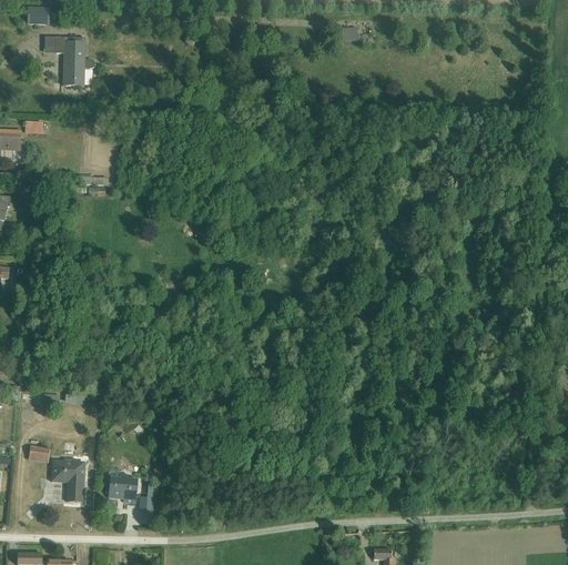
[(50,7),(28,7),(27,23),(50,23),(50,7)]
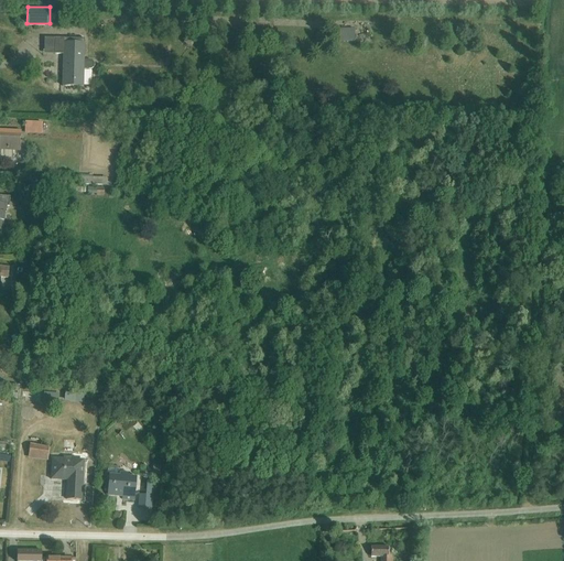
[(340,27),(340,39),(355,39),(355,27),(340,27)]
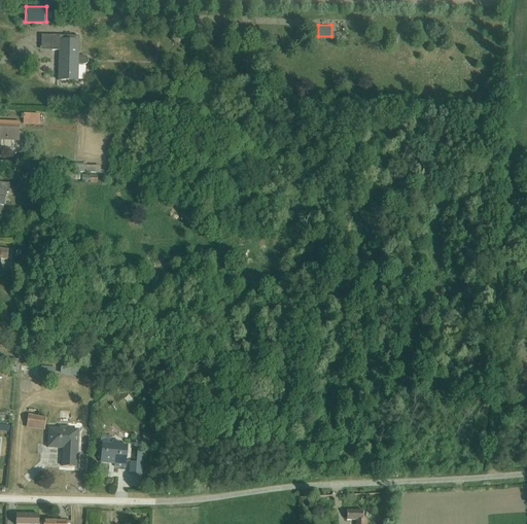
[(41,33),(41,48),(59,48),(58,79),(78,79),(78,63),(85,63),(88,62),(89,59),(88,56),(85,55),(78,55),(79,35),(41,33)]
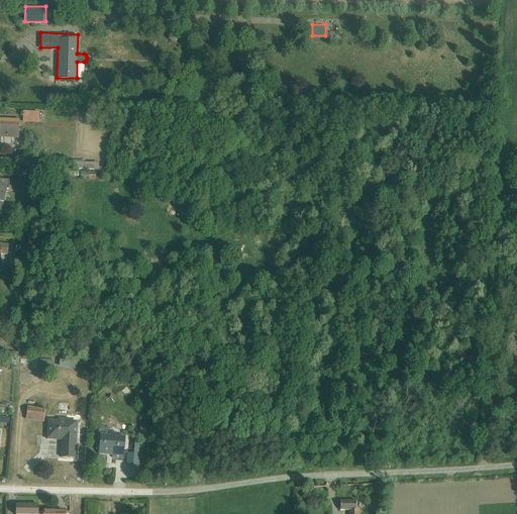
[(38,110),(22,110),(22,120),(38,121),(38,110)]
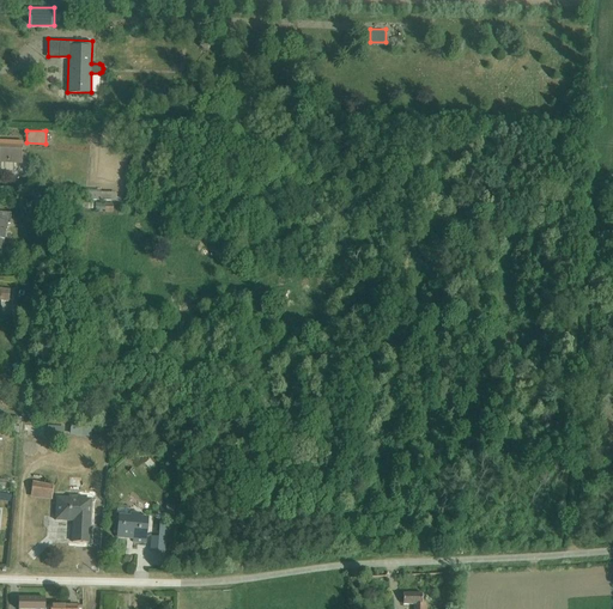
[(0,170),(13,171),(14,162),(22,163),(22,162),(28,162),(28,152),(22,151),(23,141),(0,140),(0,170)]
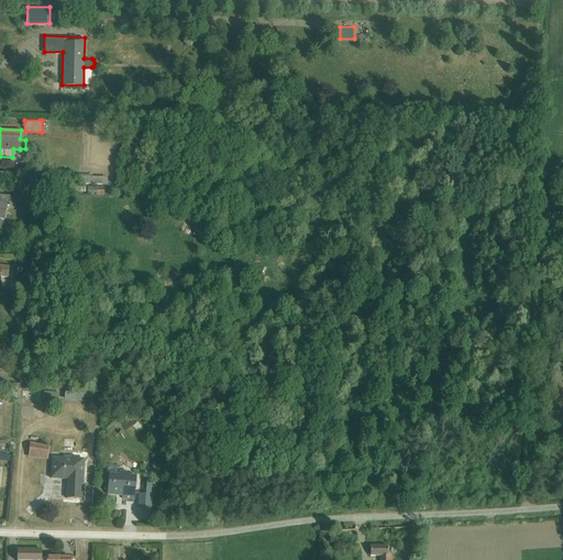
[(92,173),(78,172),(78,182),(107,183),(107,175),(92,175),(92,173)]
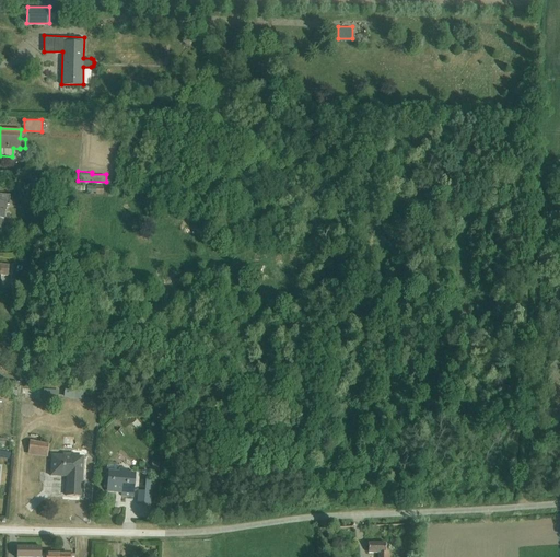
[(86,183),(86,190),(95,190),(95,193),(103,193),(104,184),(86,183)]
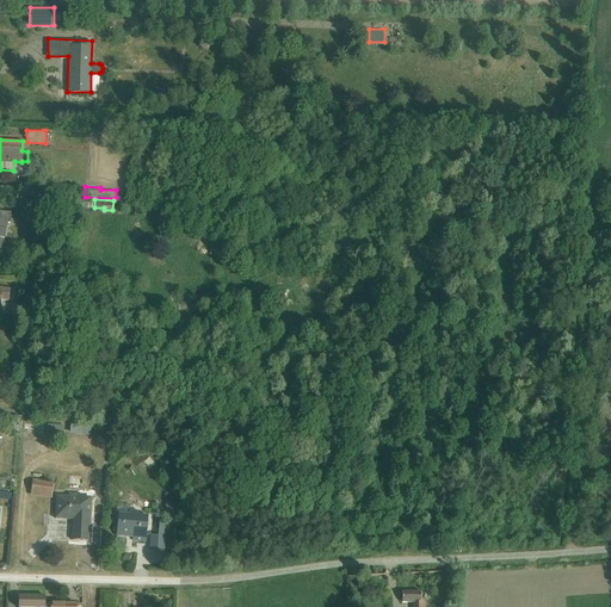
[(0,247),(4,247),(6,229),(7,229),(8,221),(11,222),(11,211),(0,209),(0,247)]
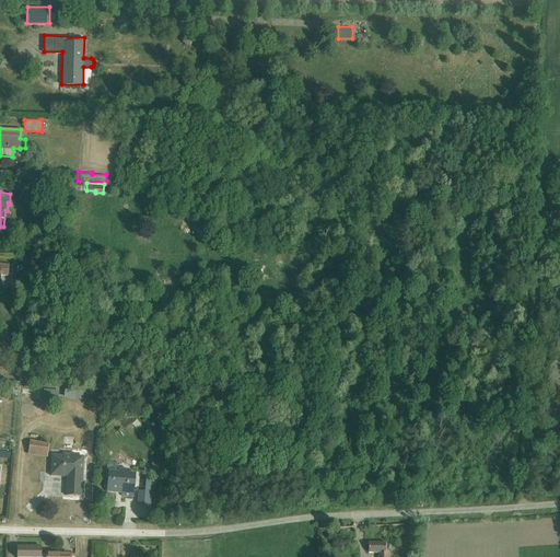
[(0,279),(1,274),(9,275),(10,264),(0,262),(0,279)]
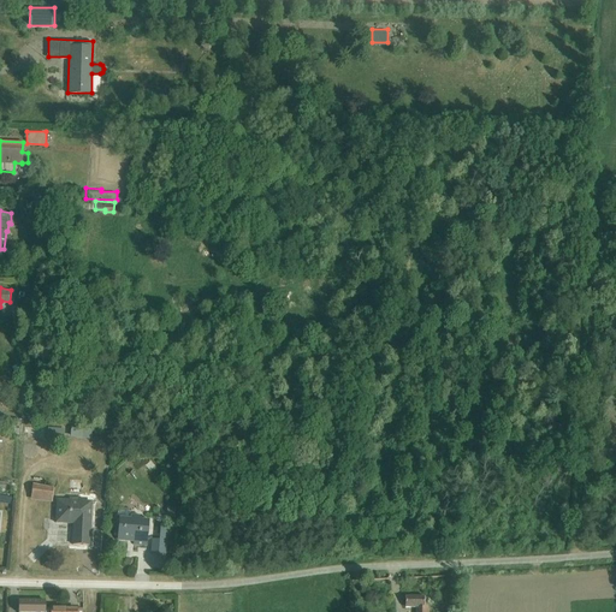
[(13,310),(12,319),(30,320),(31,312),(13,310)]
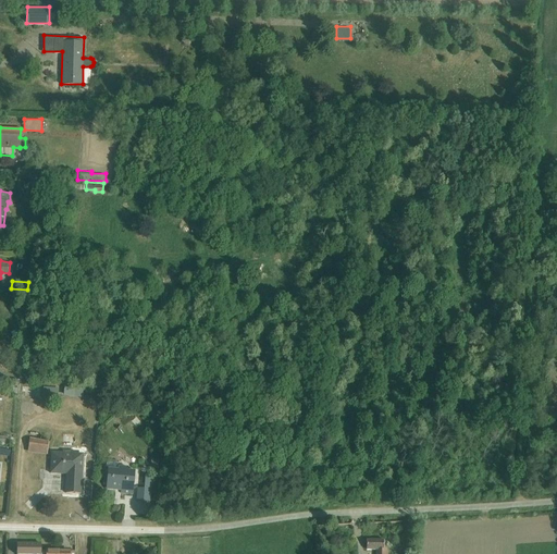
[(21,383),(21,393),(33,394),(33,384),(21,383)]
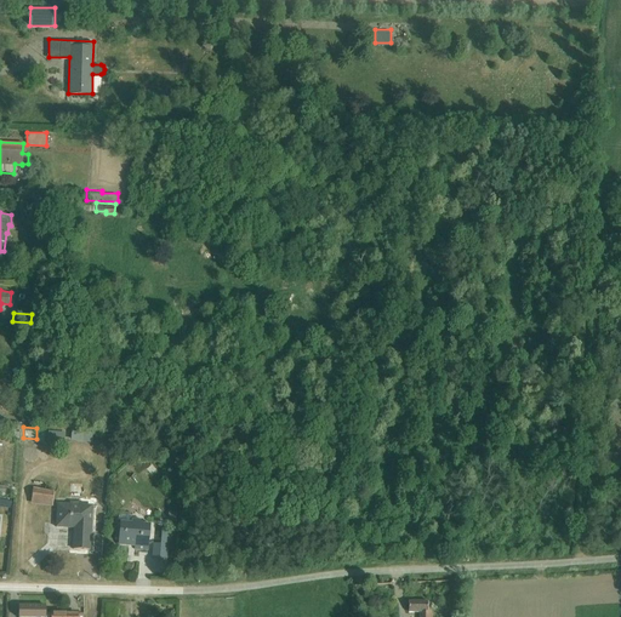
[(72,429),(70,438),(83,439),(84,430),(72,429)]
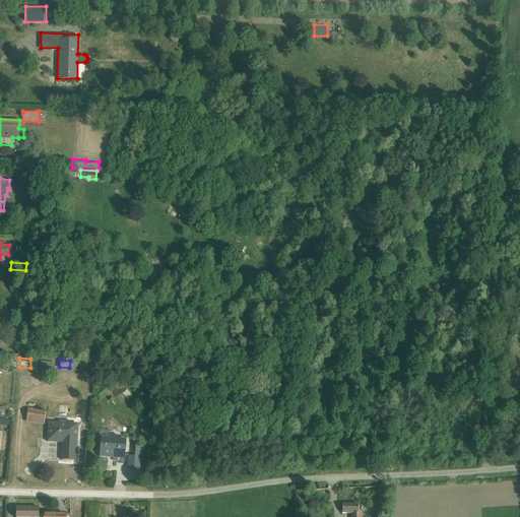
[(27,407),(26,419),(44,423),(46,409),(27,407)]
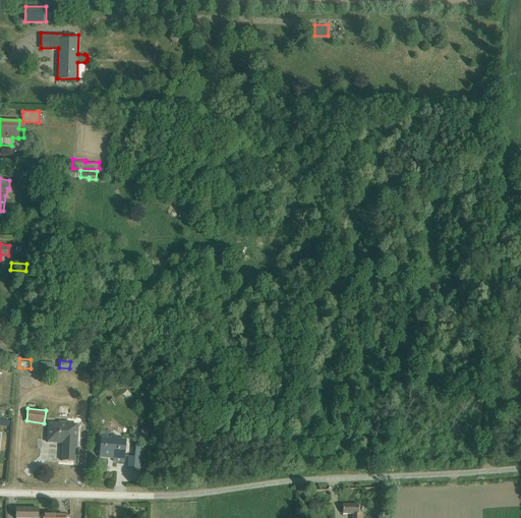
[(48,420),(47,441),(62,442),(61,459),(75,459),(77,422),(68,421),(68,418),(58,417),(58,421),(48,420)]
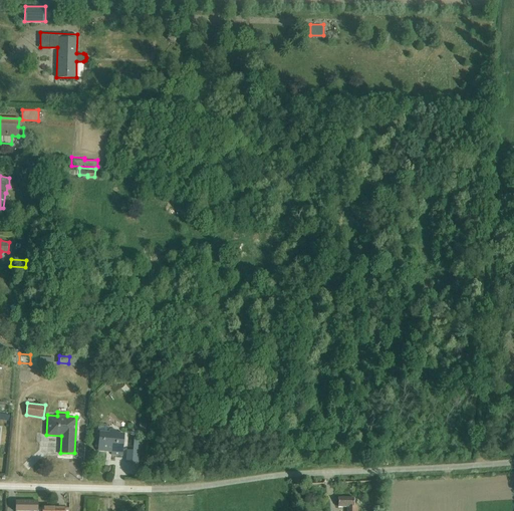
[(96,437),(95,445),(98,446),(98,449),(106,450),(108,448),(111,449),(111,453),(122,454),(124,432),(118,432),(115,428),(109,427),(109,424),(98,423),(98,430),(99,430),(99,437),(96,437)]
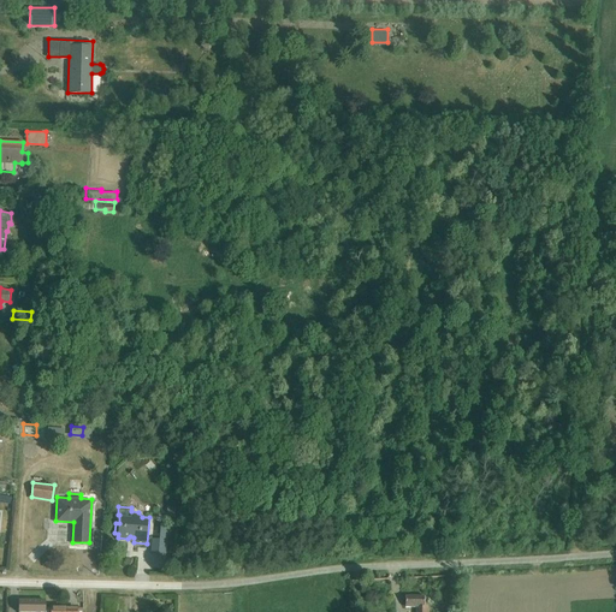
[(167,535),(159,535),(152,534),(150,551),(166,552),(167,535)]
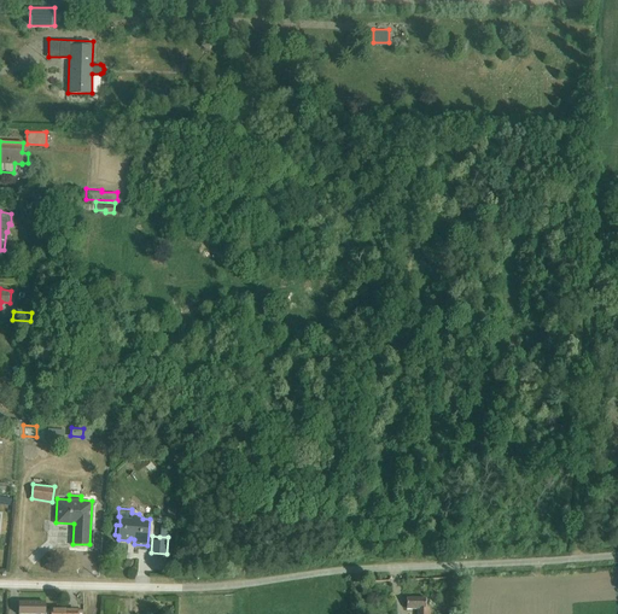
[(417,613),(429,613),(429,606),(426,606),(426,596),(407,596),(407,607),(417,607),(417,613)]
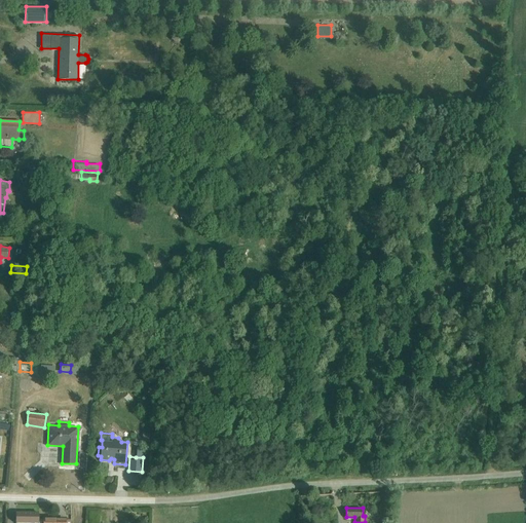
[(38,522),(39,517),(39,512),(16,511),(15,522),(30,522),(38,522)]
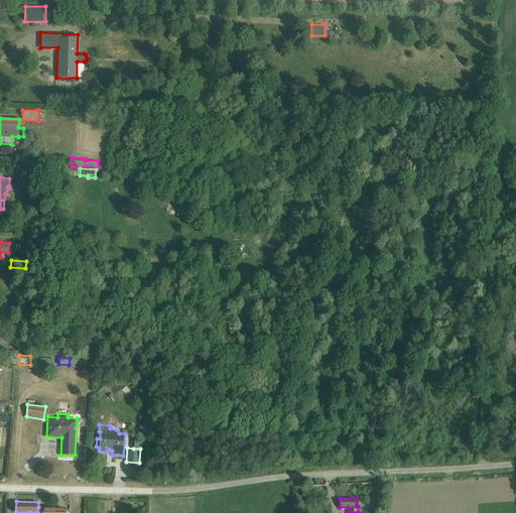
All buildings are outlined.
